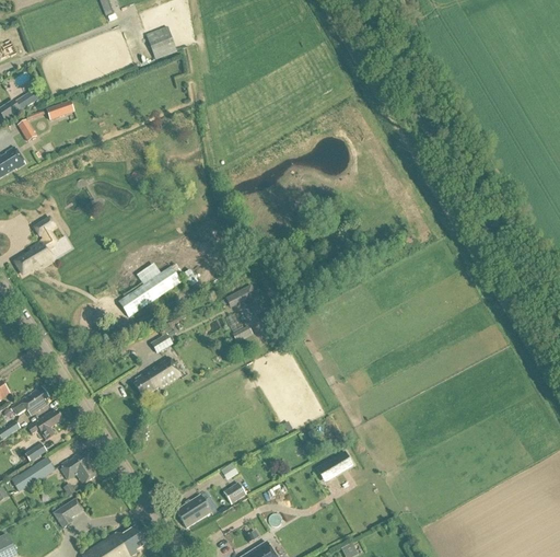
[(167,25),(146,34),(155,61),(177,53),(167,25)]
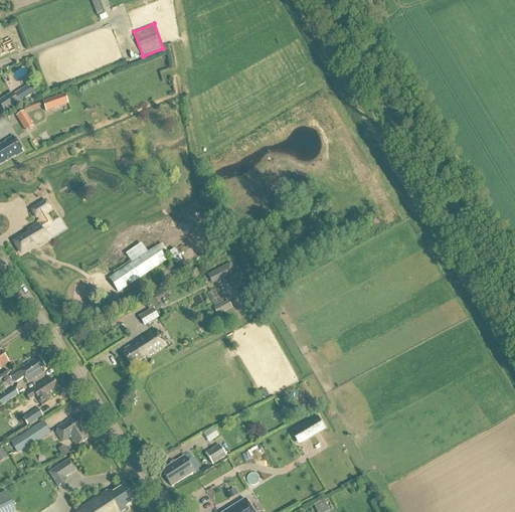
[(12,91),(0,99),(0,104),(4,111),(19,102),(12,91)]
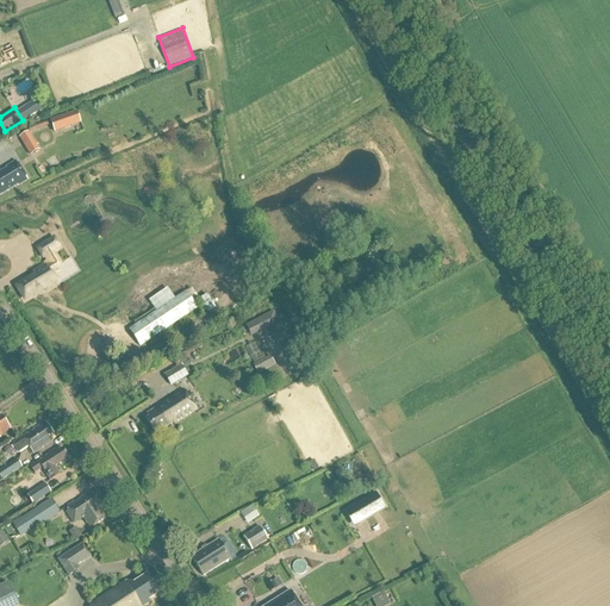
[(68,112),(50,118),(53,125),(54,130),(55,131),(73,124),(72,123),(70,119),(68,112)]
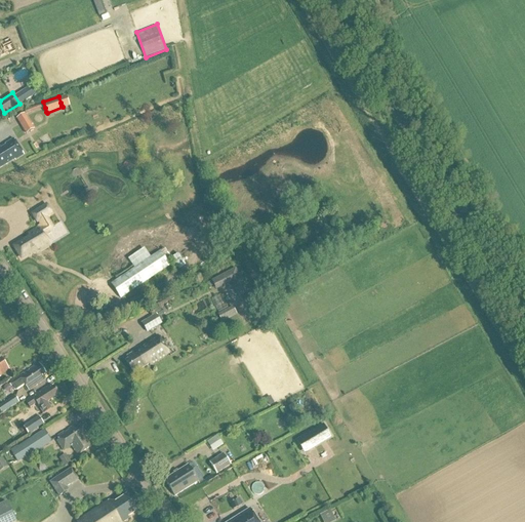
[(25,112),(16,117),(26,132),(34,127),(25,112)]
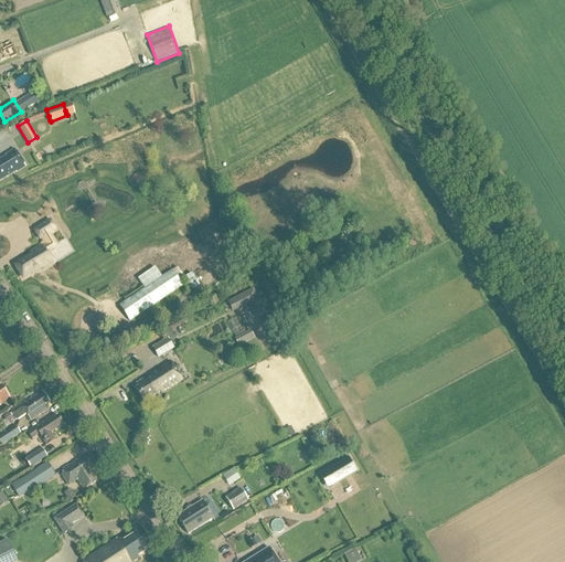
[(25,166),(14,148),(6,154),(7,155),(1,158),(0,157),(0,156),(0,179),(14,170),(17,171),(25,166)]
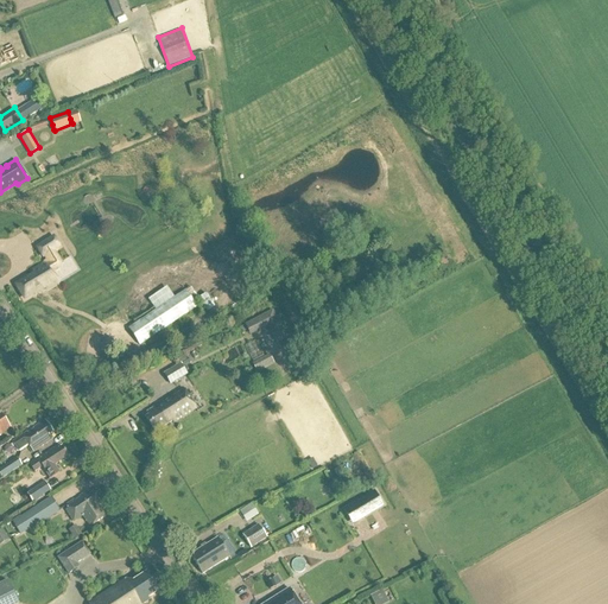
[(17,283),(25,296),(33,291),(36,292),(46,285),(48,287),(58,280),(51,269),(59,265),(61,260),(54,248),(59,245),(52,234),(37,245),(45,258),(44,259),(45,260),(33,267),(35,271),(17,283)]
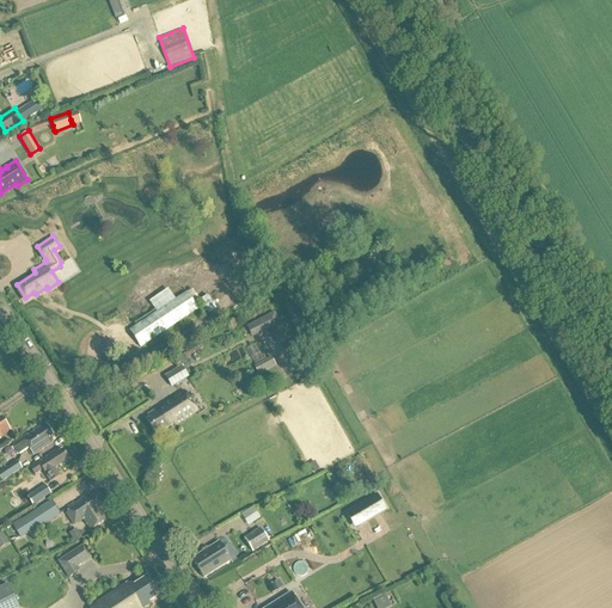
[(146,295),(157,311),(129,329),(140,345),(197,307),(185,290),(176,298),(165,282),(146,295)]
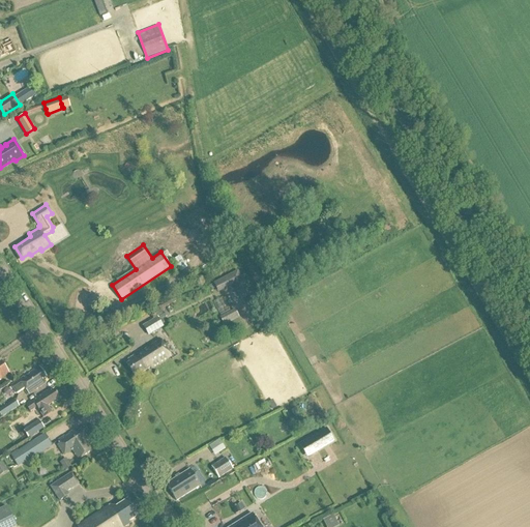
[(251,292),(238,268),(213,282),(218,291),(234,283),(241,297),(251,292)]
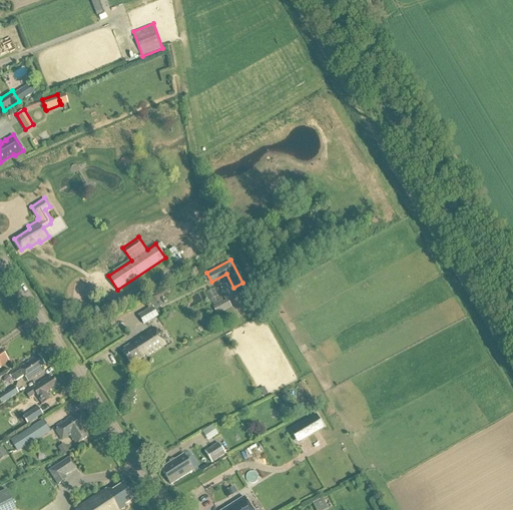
[(150,303),(152,306),(138,314),(143,323),(157,315),(153,307),(159,304),(156,299),(150,303)]
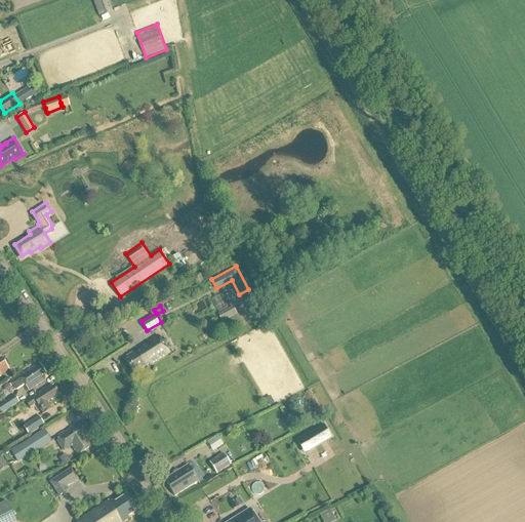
[(158,357),(169,350),(159,333),(148,340),(139,346),(140,347),(134,351),(134,350),(127,354),(129,357),(125,359),(133,372),(158,357)]
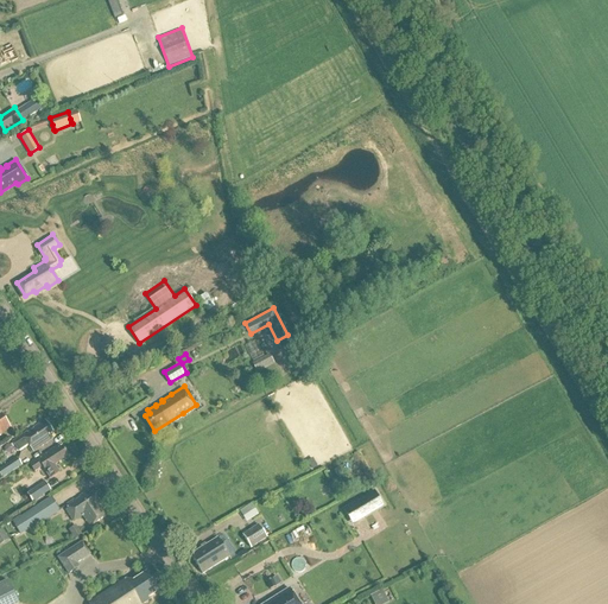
[(52,431),(44,418),(33,426),(33,427),(27,431),(26,430),(12,439),(19,449),(27,443),(33,450),(51,437),(49,433),(52,431)]
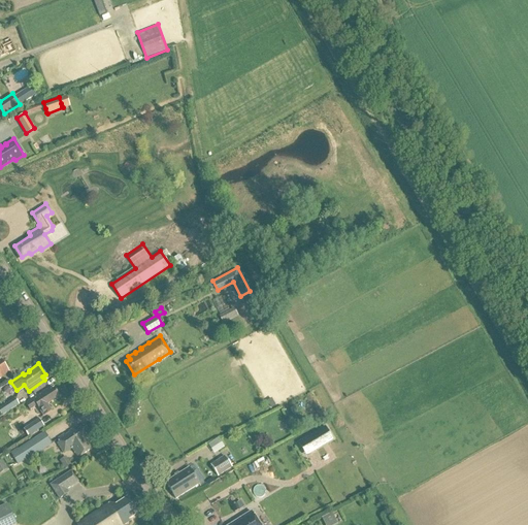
[(46,402),(59,394),(54,387),(51,389),(48,386),(26,401),(30,407),(36,403),(43,414),(52,408),(46,402)]
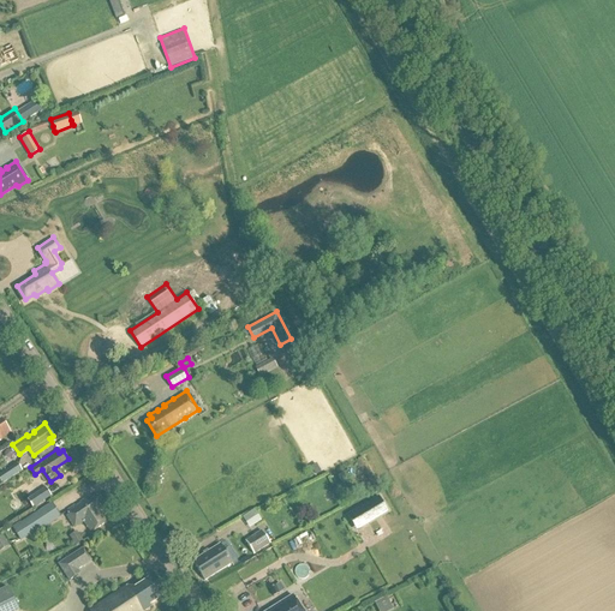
[(0,475),(3,480),(22,468),(17,461),(0,472),(0,475)]
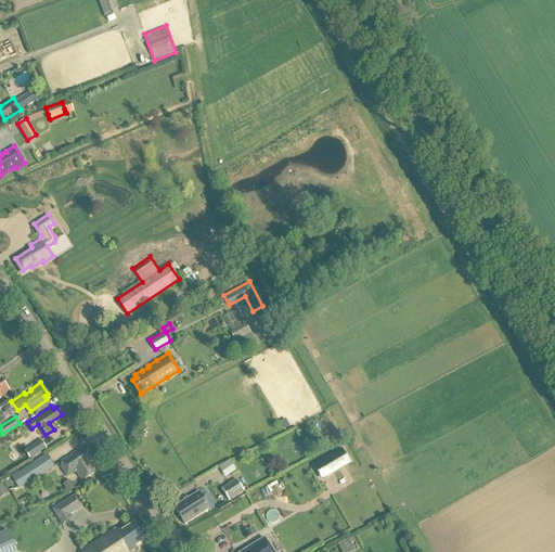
[(29,452),(41,445),(38,439),(26,447),(29,452)]
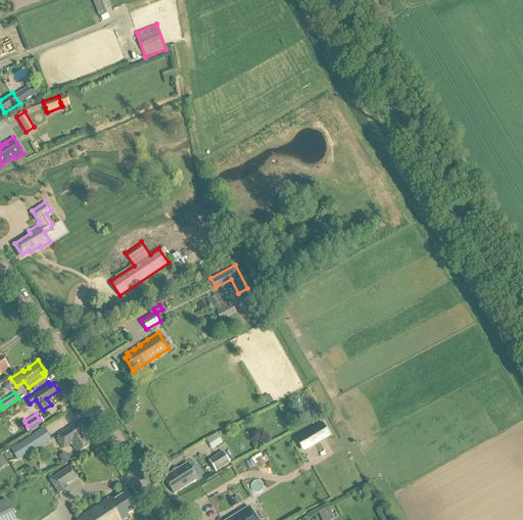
[(322,421),(295,436),(303,451),(330,434),(322,421)]
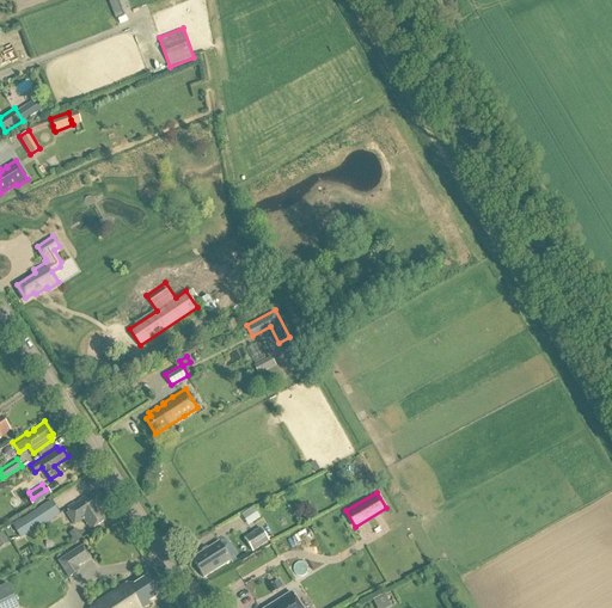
[(90,496),(87,493),(79,498),(80,499),(75,503),(74,502),(68,505),(71,509),(67,511),(74,522),(84,516),(91,527),(105,517),(98,507),(101,505),(93,493),(90,496)]
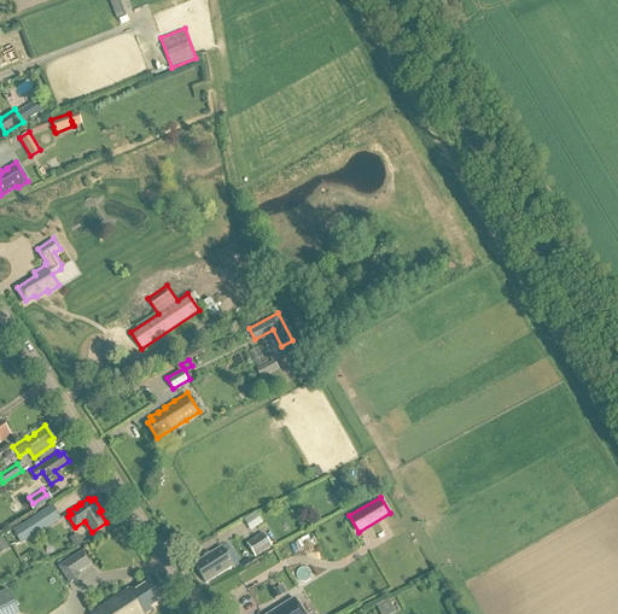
[(52,502),(12,528),(21,541),(28,536),(39,528),(41,531),(62,518),(52,502)]
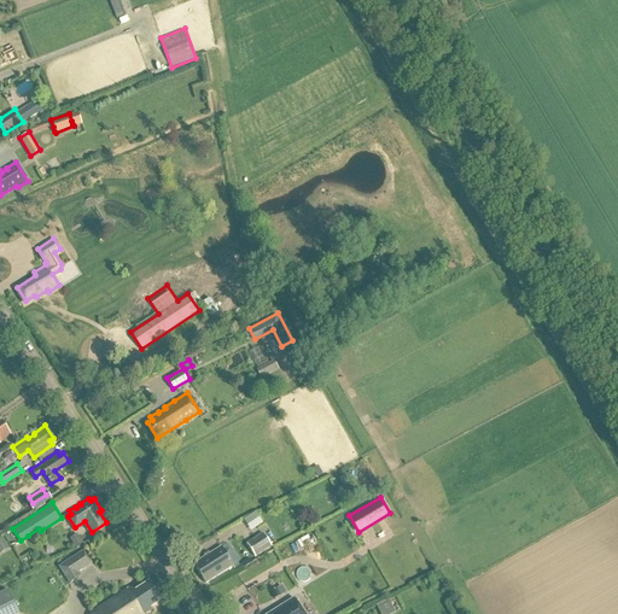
[(254,507),(242,515),(249,526),(261,518),(254,507)]
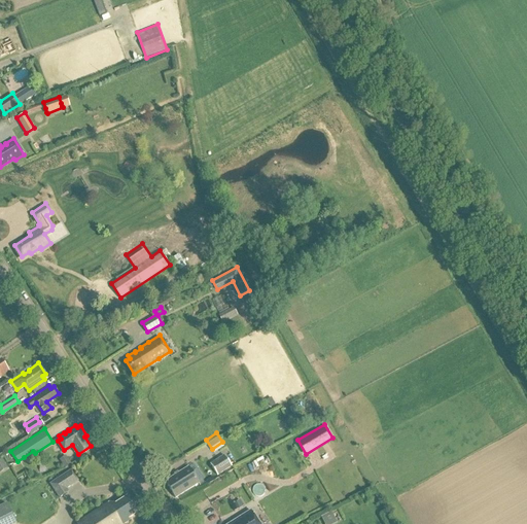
[(59,458),(65,466),(71,462),(65,454),(59,458)]
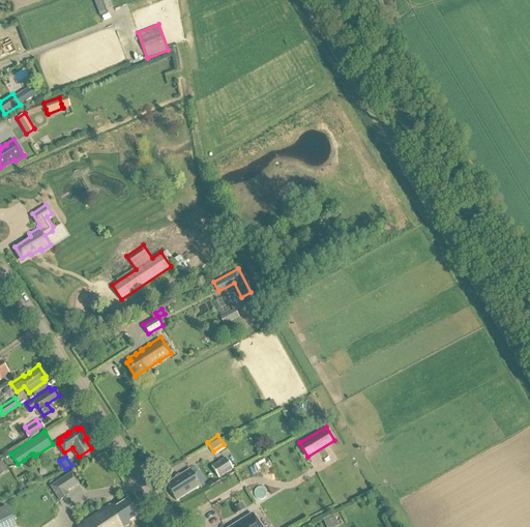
[(226,457),(211,465),(218,476),(233,468),(226,457)]
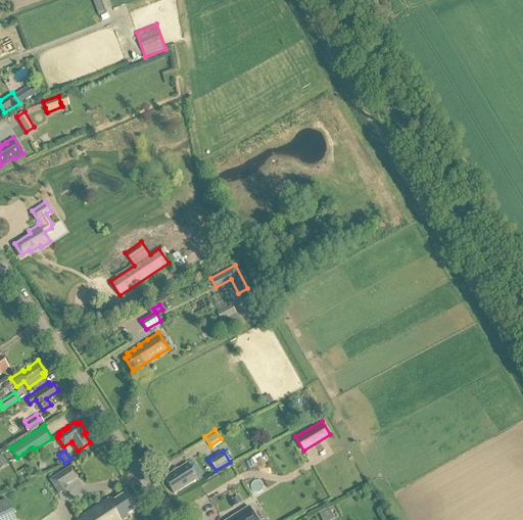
[(197,477),(187,462),(163,476),(174,492),(197,477)]
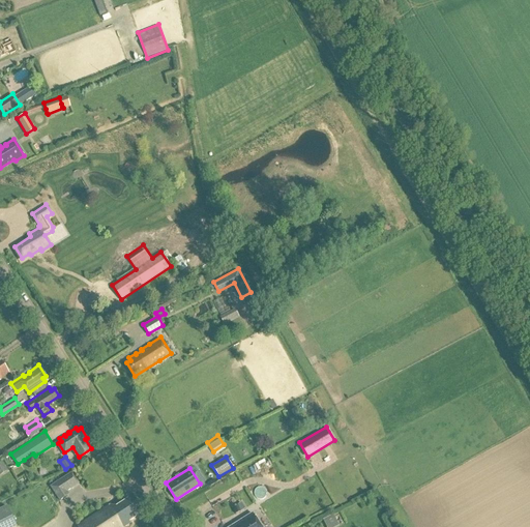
[(71,470),(51,485),(60,499),(69,493),(67,490),(79,481),(71,470)]
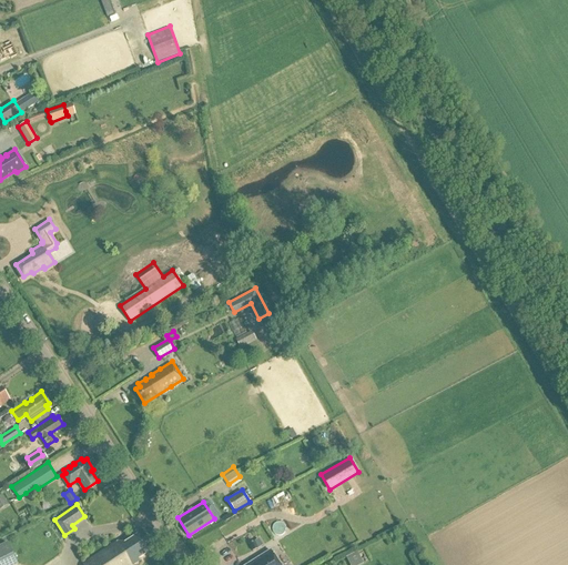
[(84,564),(131,564),(139,560),(137,557),(146,551),(137,534),(118,546),(110,544),(83,562),(84,564)]
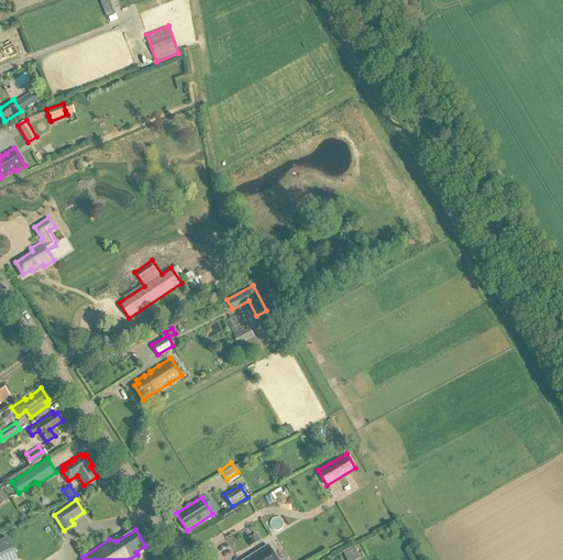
[(0,538),(0,559),(14,559),(18,559),(7,536),(0,538)]
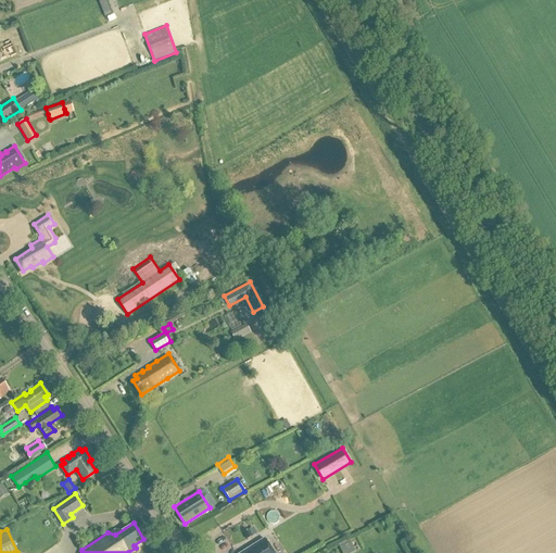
[(343,552),(354,547),(348,536),(338,541),(343,552)]
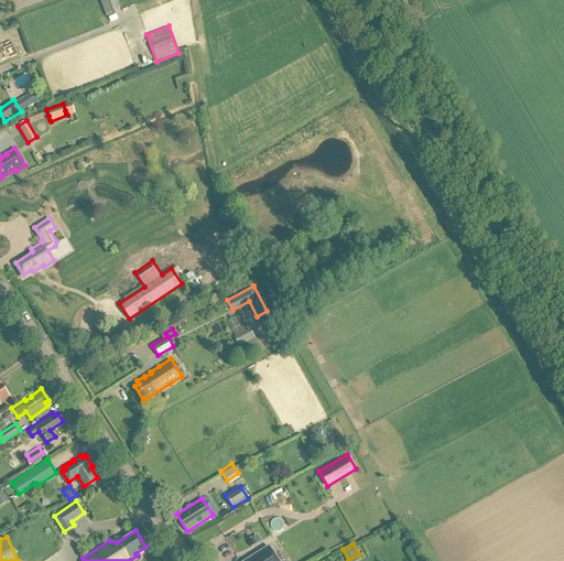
[(278,560),(270,547),(247,560),(278,560)]
